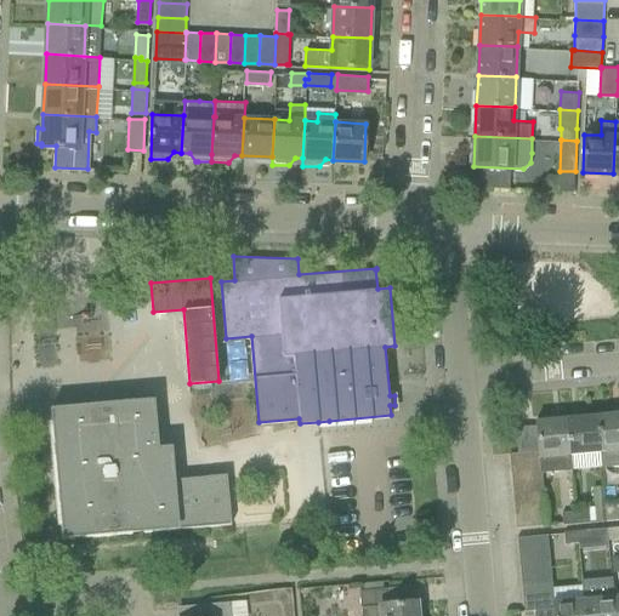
[(112,397),(113,401),(51,406),(62,537),(232,523),(227,473),(162,479),(154,393),(112,397)]
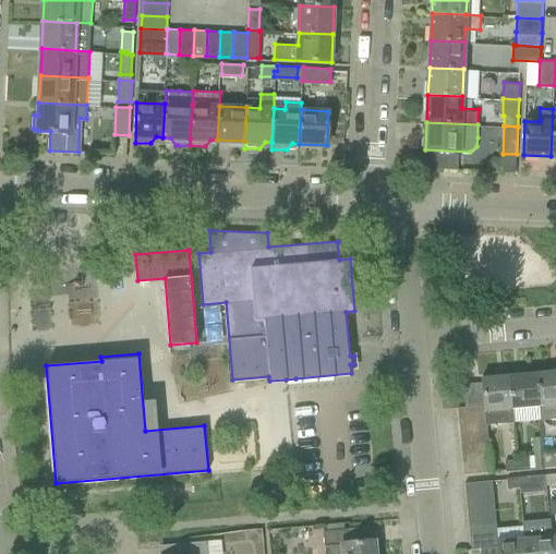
[(512,408),(510,374),(509,368),(497,369),(498,375),(482,377),(484,404),(486,404),(487,417),(488,423),(514,421),(512,408)]
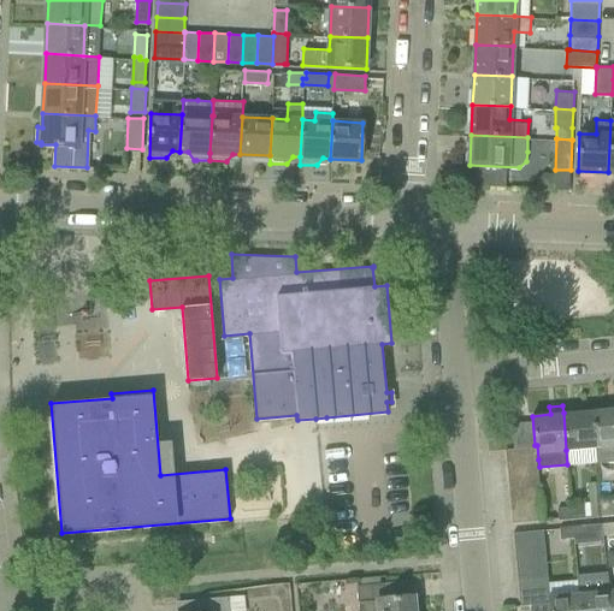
[(613,408),(592,410),(596,448),(598,461),(613,458),(613,408)]
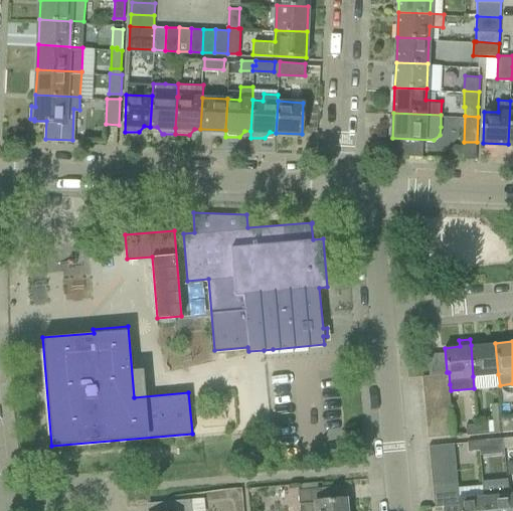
[(495,343),(471,345),(473,376),(498,374),(495,343)]
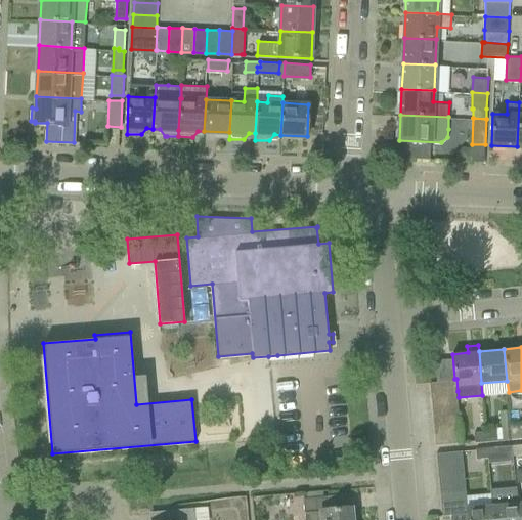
[(457,379),(454,379),(430,381),(431,393),(458,391),(457,379)]
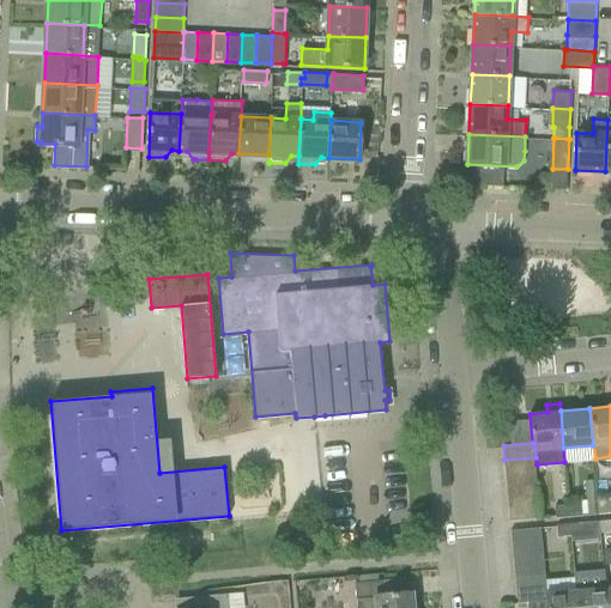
[(537,464),(536,457),(504,460),(506,475),(538,472),(537,464)]
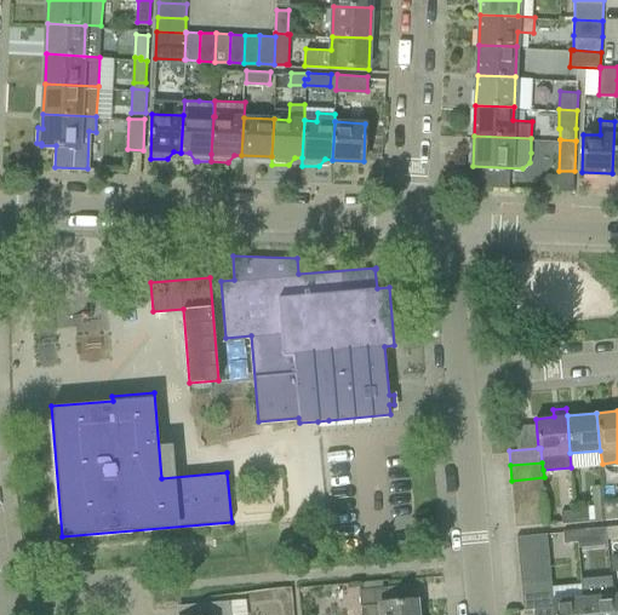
[(545,492),(544,477),(511,481),(513,495),(545,492)]
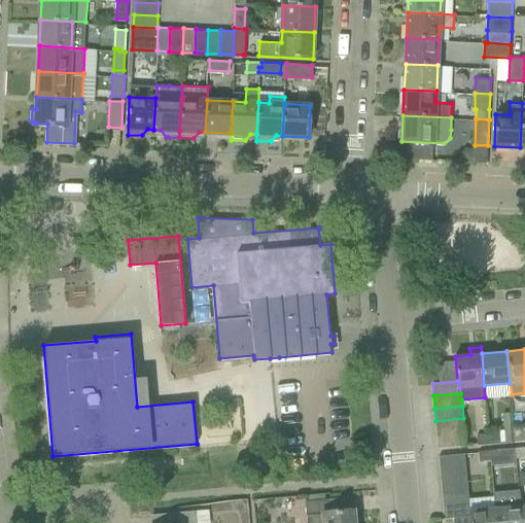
[(513,411),(503,412),(505,441),(515,441),(514,430),(513,411)]
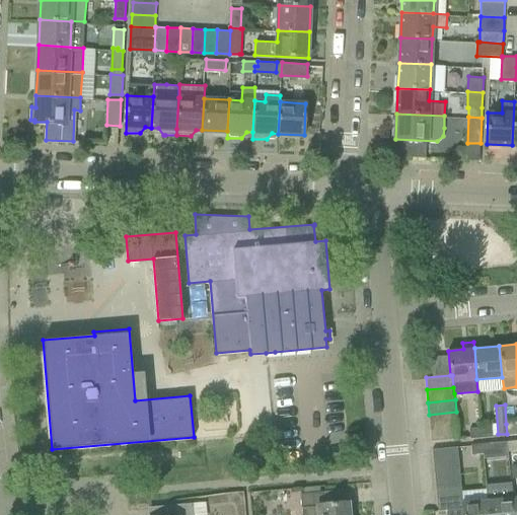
[(457,425),(456,412),(429,415),(431,427),(457,425)]
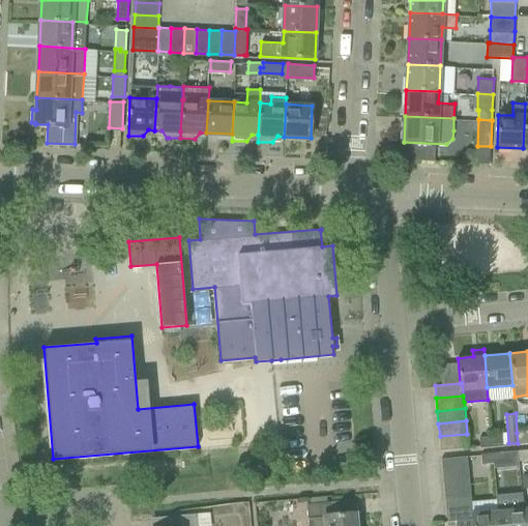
[(277,430),(267,431),(268,442),(279,441),(277,430)]
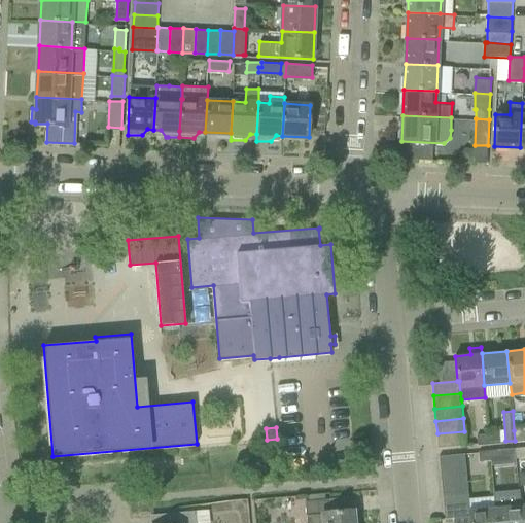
[(465,444),(464,431),(438,433),(439,446),(465,444)]
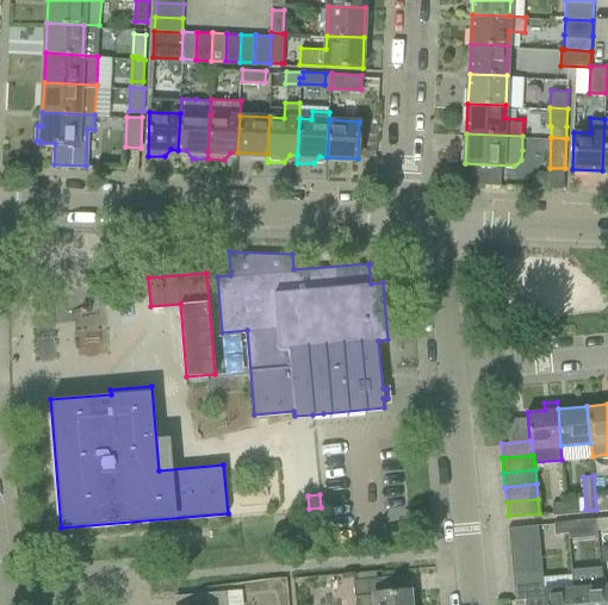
[(578,499),(566,500),(566,512),(579,511),(578,499)]
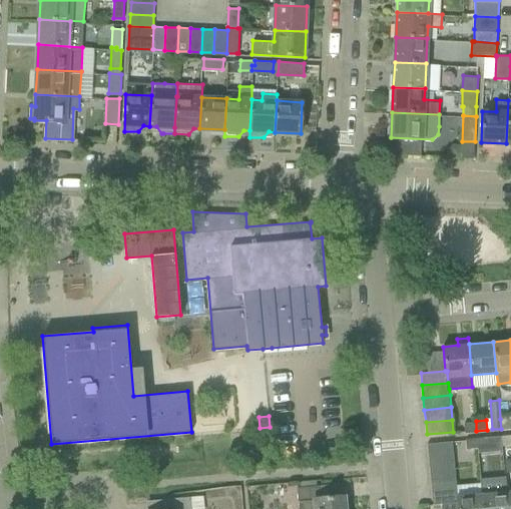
[(476,431),(476,421),(465,422),(466,432),(476,431)]
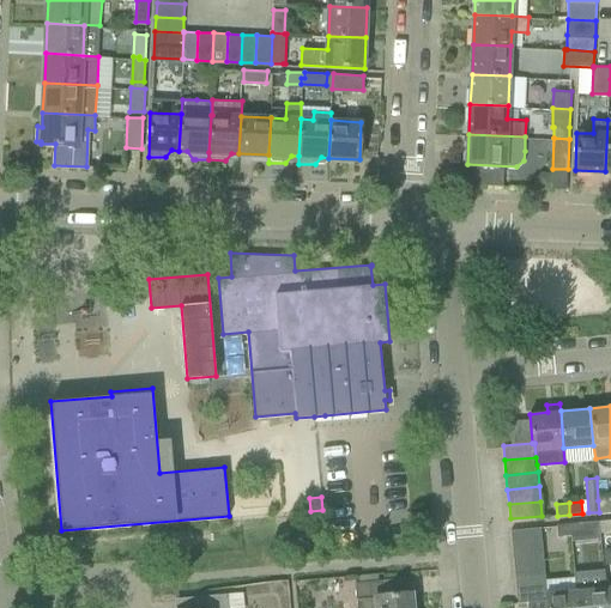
[(610,518),(600,520),(602,532),(610,530),(610,518)]
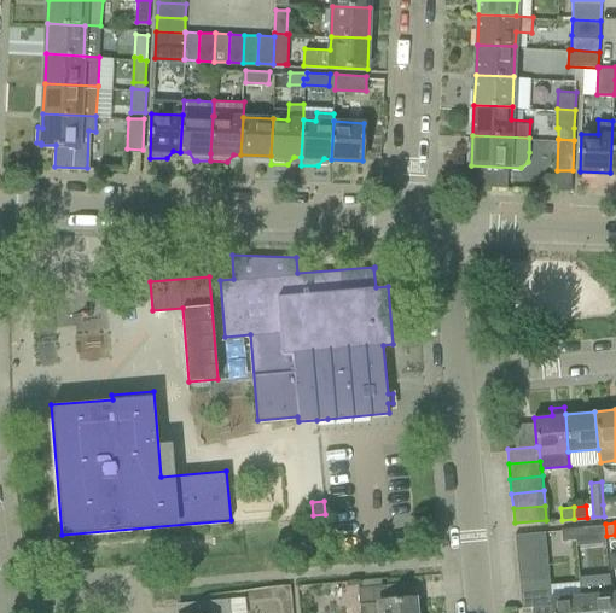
[(605,524),(575,526),(576,538),(606,536),(605,524)]
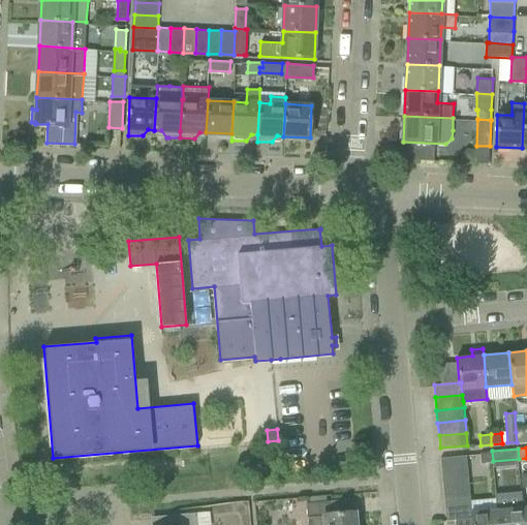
[(493,461),(492,451),(483,452),(483,462),(493,461)]
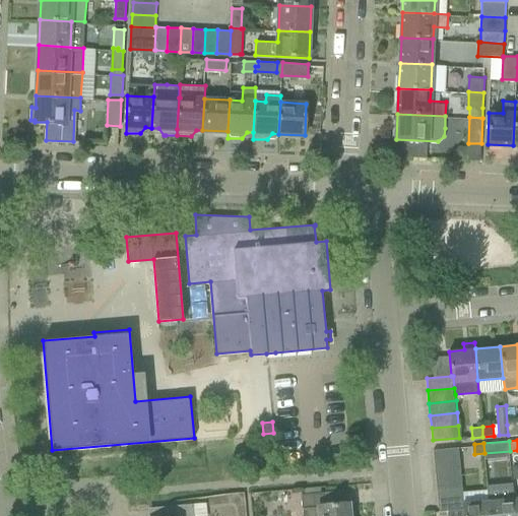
[(435,461),(461,458),(460,446),(434,448),(435,461)]
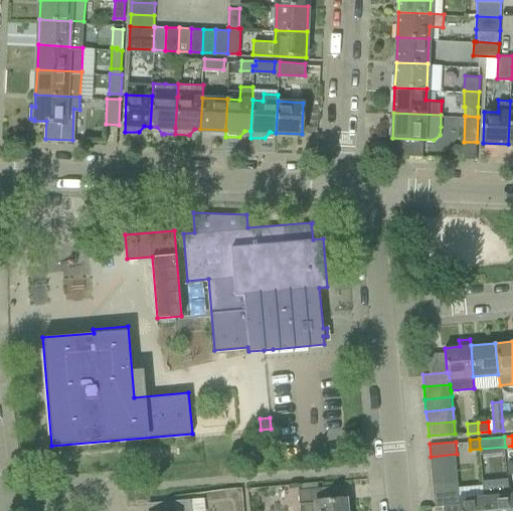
[(457,454),(431,457),(432,469),(458,466),(457,454)]
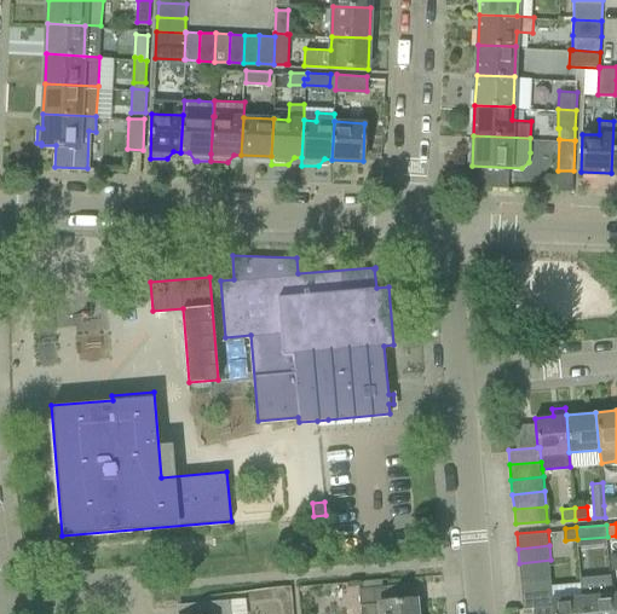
[(551,560),(519,563),(520,578),(552,575),(551,560)]
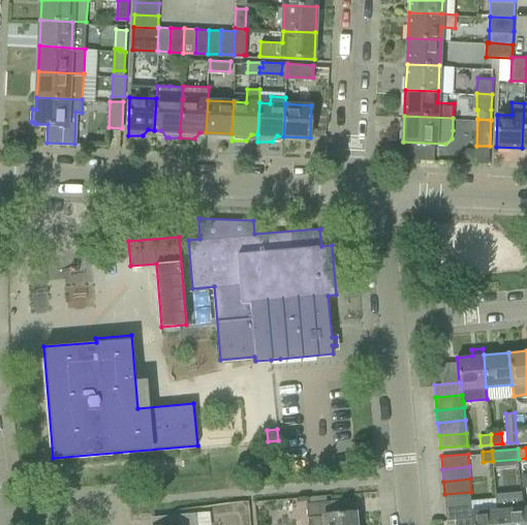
[(525,524),(523,505),(522,491),(496,493),(497,507),(498,524),(525,524)]
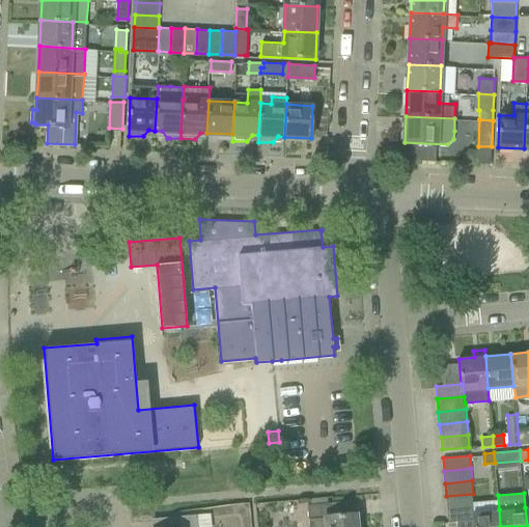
[(473,494),(446,496),(447,508),(474,506),(473,494)]
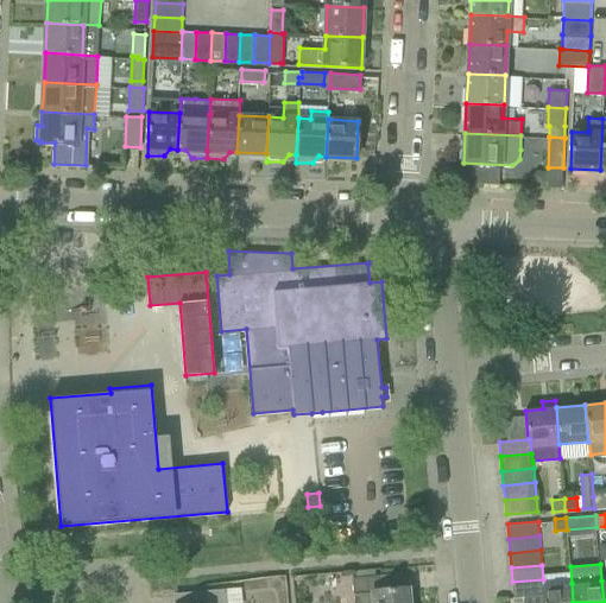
[(410,602),(409,588),(384,590),(382,573),(353,576),(354,602),(410,602)]
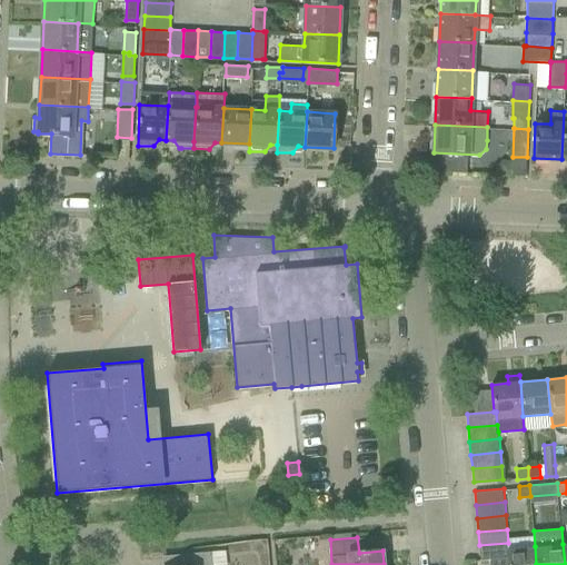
[(509,549),(508,543),(479,545),(480,559),(490,558),(509,556),(509,549)]
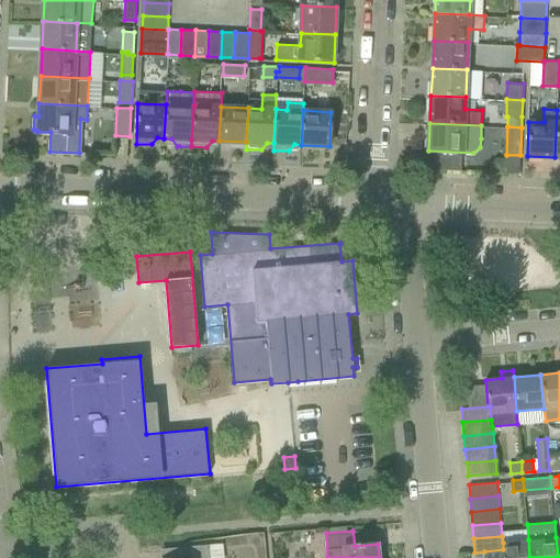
[(503,549),(484,551),(484,557),(529,557),(528,539),(503,543),(503,549)]
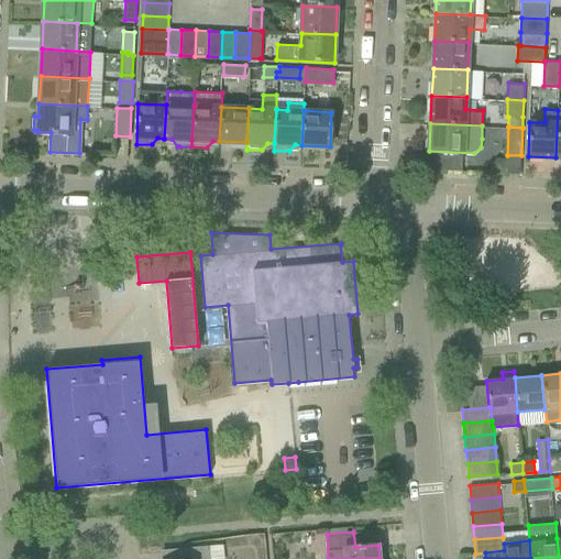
[(184,558),(211,558),(210,545),(183,547),(184,558)]
